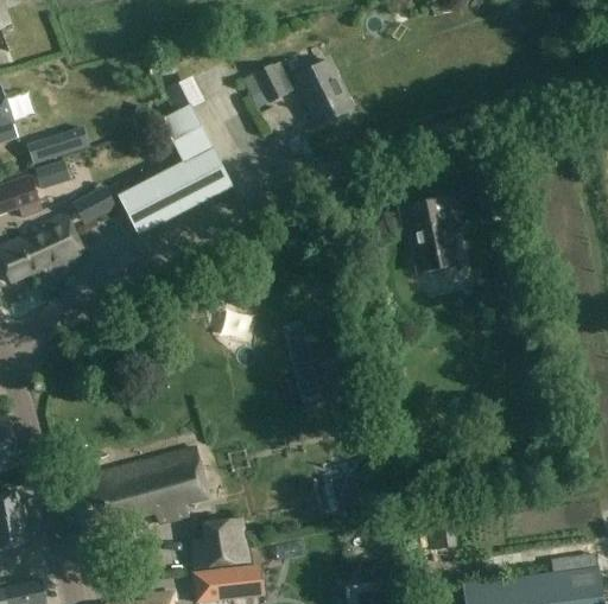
[(0,25),(10,21),(1,0),(0,0),(0,25)]
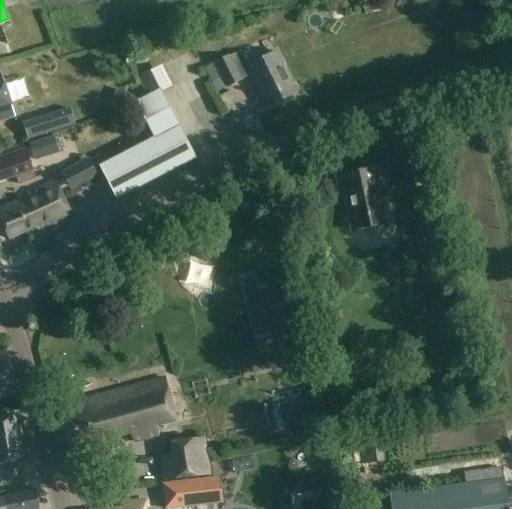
[(278,49),(249,62),(241,47),(230,52),(230,51),(217,58),(203,64),(210,79),(224,72),(229,82),(242,76),(253,71),(268,104),(298,90),(278,49)]
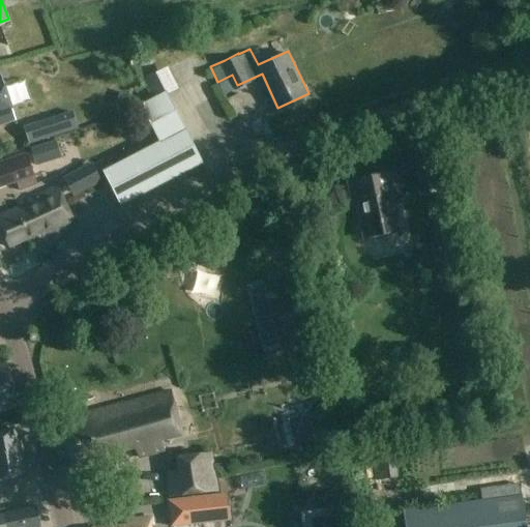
[(202,162),(167,91),(177,85),(167,64),(141,79),(152,98),(144,103),(147,114),(159,141),(105,170),(121,203),(202,162)]
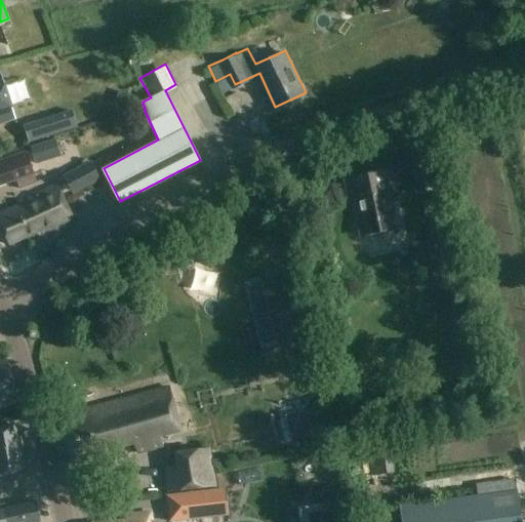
[(0,119),(15,115),(1,72),(0,71),(0,119)]
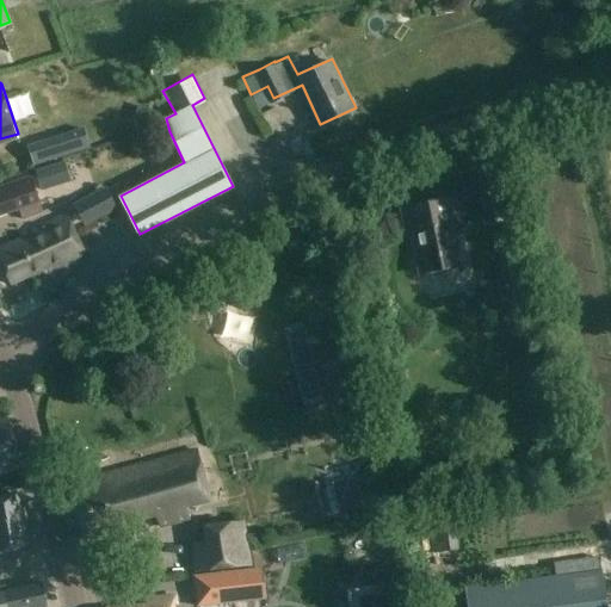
[(63,160),(35,168),(41,187),(69,179),(63,160)]
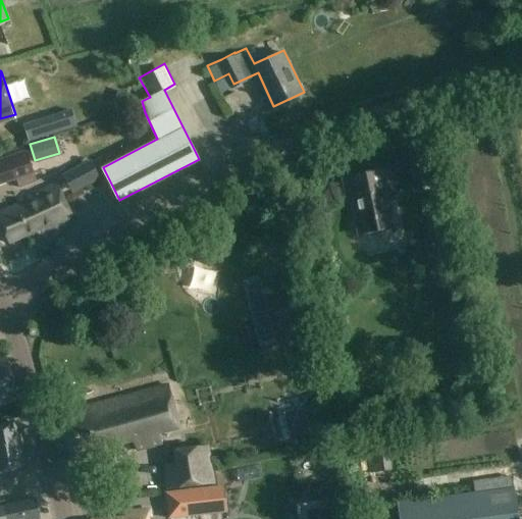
[(19,184),(36,177),(24,148),(0,156),(0,180),(16,175),(19,184)]
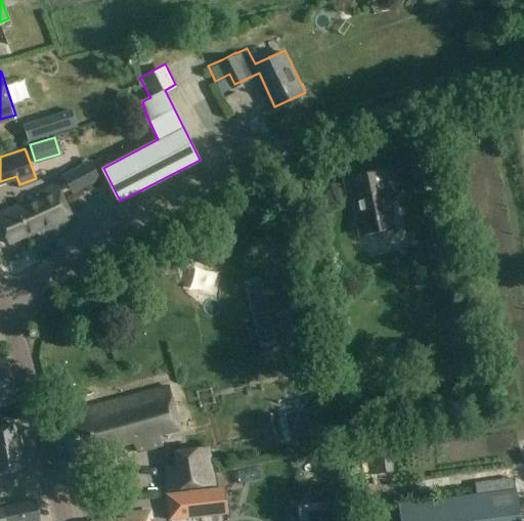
[(428,159),(411,162),(418,190),(433,187),(428,159)]
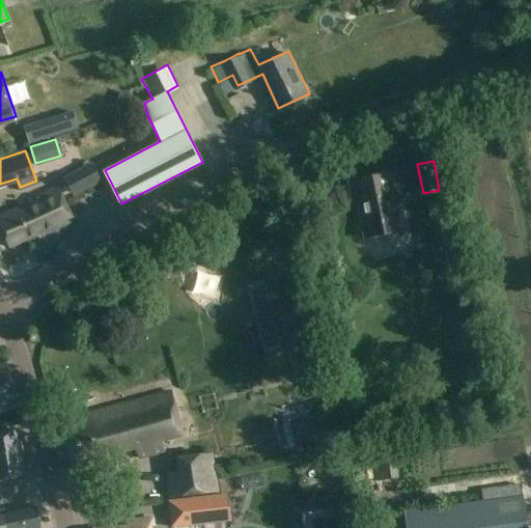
[(90,164),(66,173),(72,187),(95,177),(90,164)]
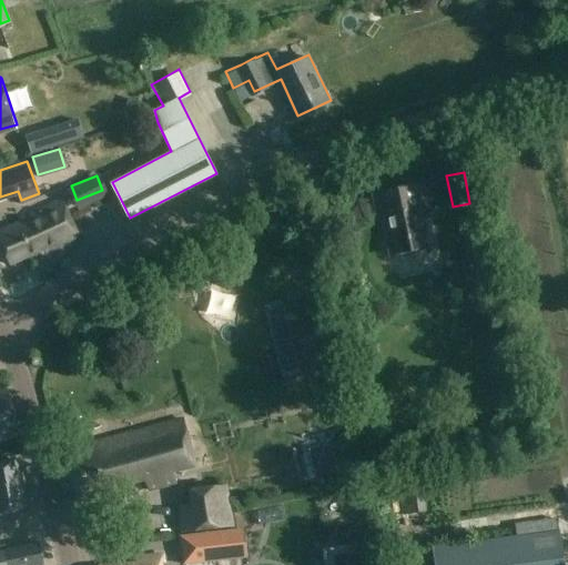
[(393,253),(430,245),(422,207),(427,205),(423,182),(372,193),(377,217),(384,214),(393,253)]
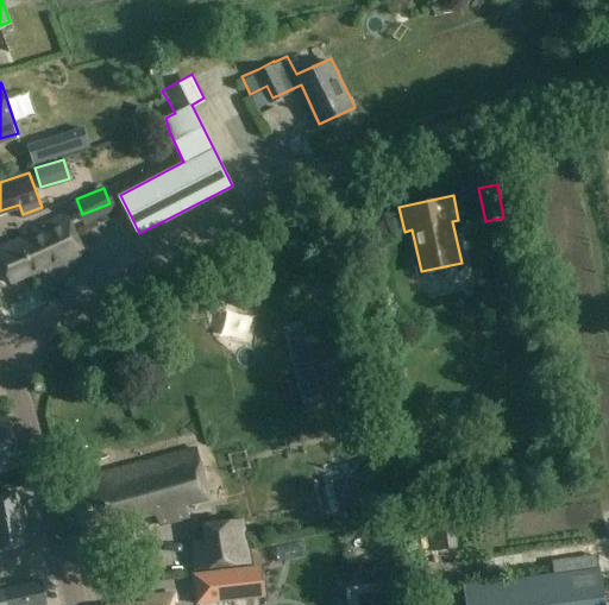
[(60,268),(71,263),(87,257),(67,209),(32,225),(35,228),(0,244),(0,254),(11,279),(32,270),(33,273),(57,263),(60,268)]
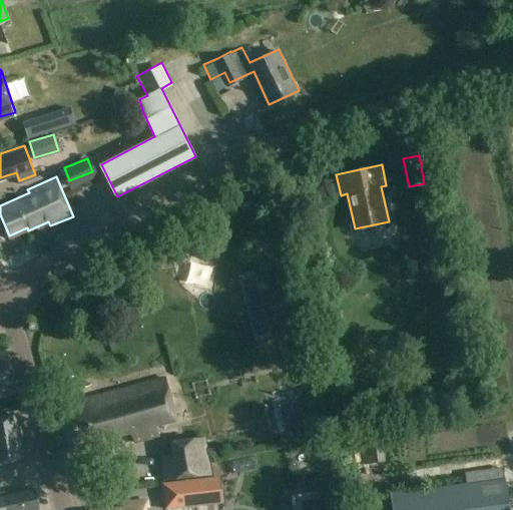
[(0,394),(17,390),(7,348),(0,349),(0,394)]
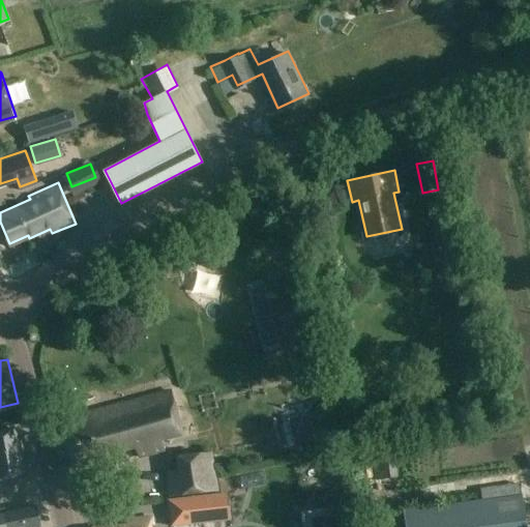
[(67,404),(82,400),(79,386),(64,390),(67,404)]
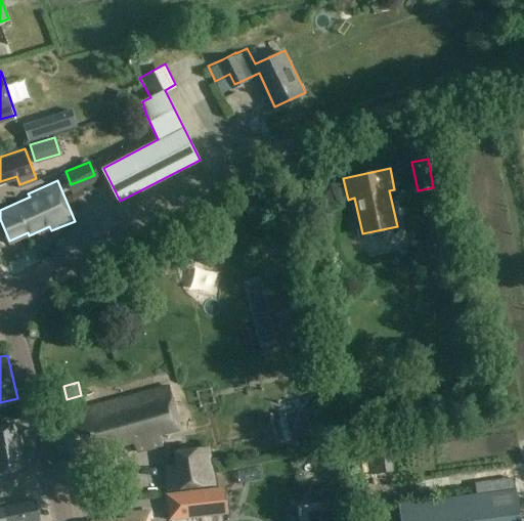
[(88,410),(59,419),(72,463),(100,454),(101,459),(121,453),(122,446),(133,443),(137,449),(162,443),(160,432),(180,427),(169,383),(87,405),(88,410)]
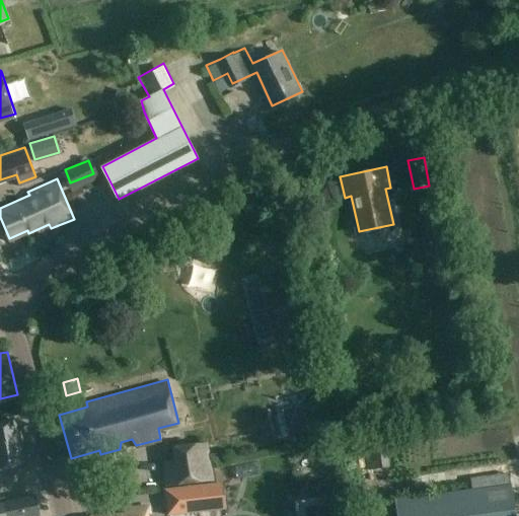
[(16,418),(0,421),(0,469),(8,468),(7,465),(24,462),(19,435),(22,434),(20,423),(17,424),(16,418)]
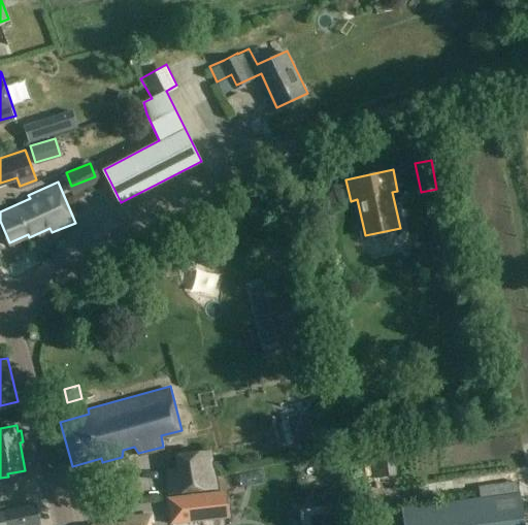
[(345,441),(350,460),(360,457),(356,439),(345,441)]
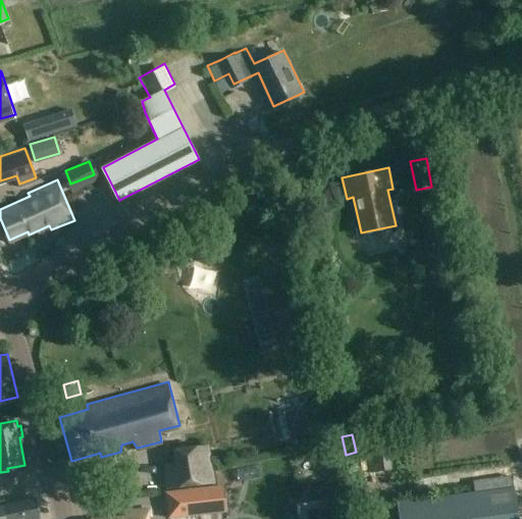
[(174,461),(164,462),(165,488),(216,482),(210,443),(172,447),(174,461)]
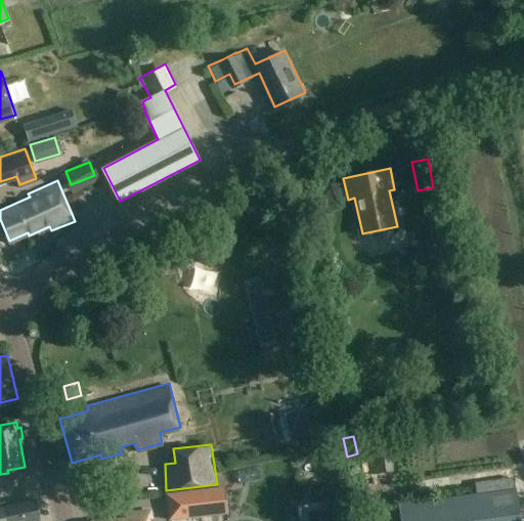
[(164,493),(167,520),(226,514),(223,486),(164,493)]
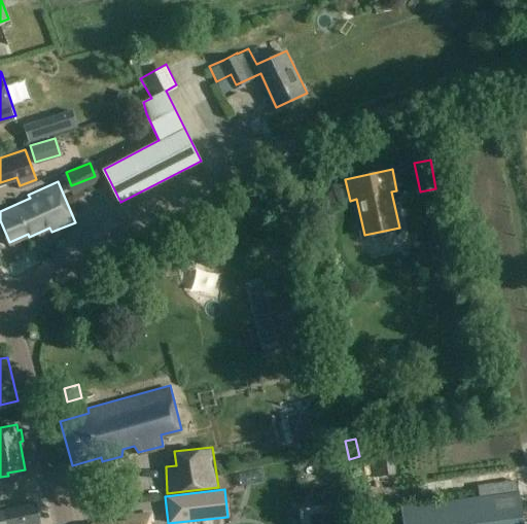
[(526,523),(526,509),(522,510),(520,490),(401,507),(403,523),(526,523)]
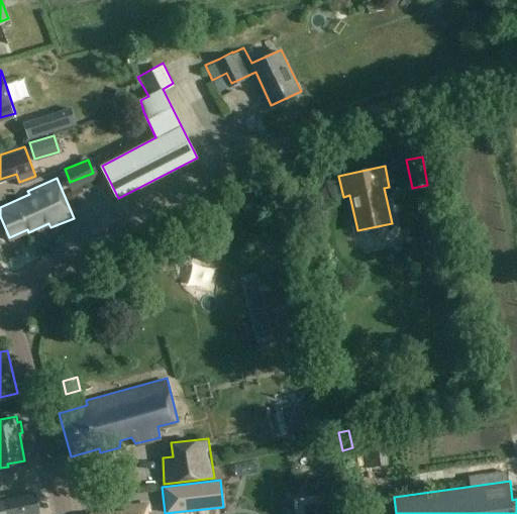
[(4,495),(0,495),(0,513),(39,513),(39,511),(43,510),(41,501),(38,501),(36,491),(5,498),(4,495)]
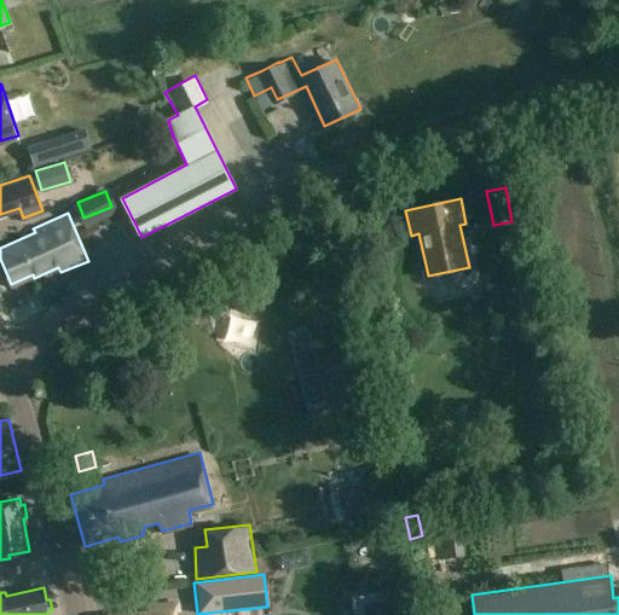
[(114,614),(178,614),(175,598),(149,603),(150,609),(114,614)]
